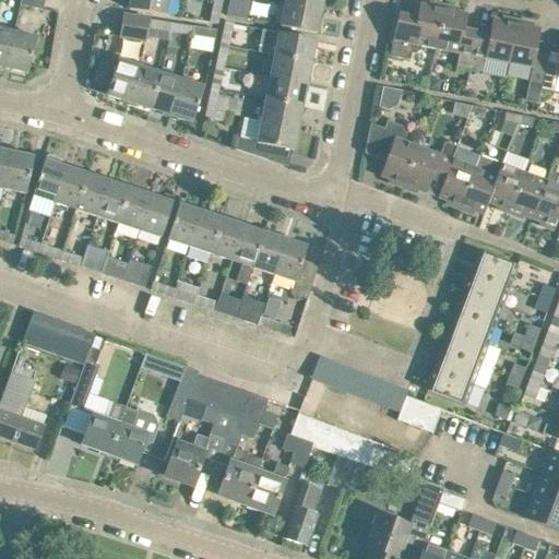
[(42,11),(44,0),(22,0),(21,6),(42,11)]
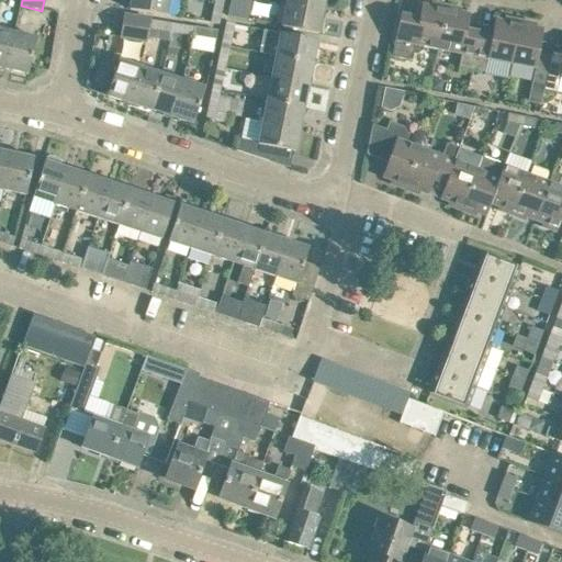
[(166,17),(168,0),(130,0),(128,10),(166,17)]
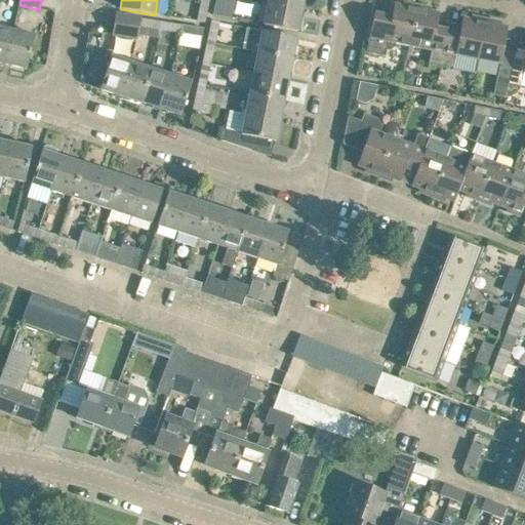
[(202,22),(207,1),(200,0),(199,0),(195,21),(202,22)]
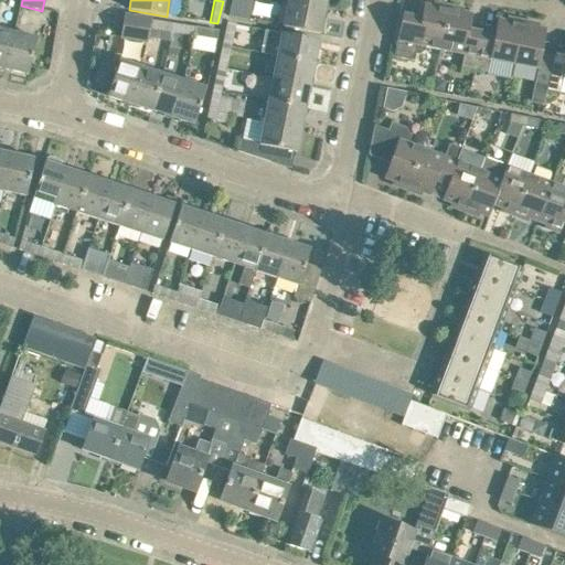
[(235,17),(238,0),(230,0),(227,16),(235,17)]
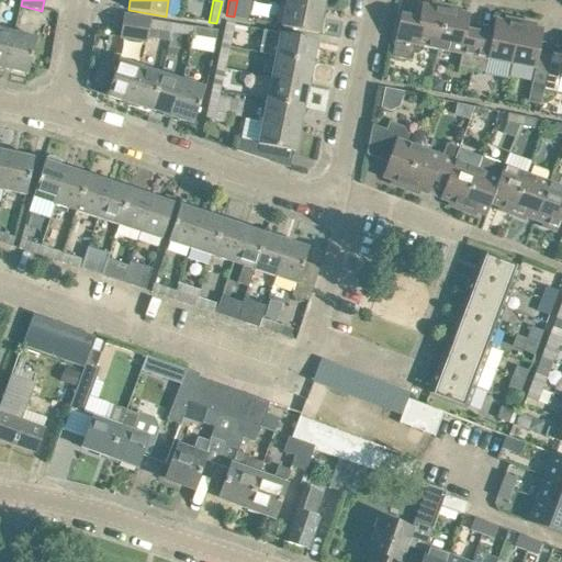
[(323,11),(324,0),(284,0),(284,3),(323,11)]
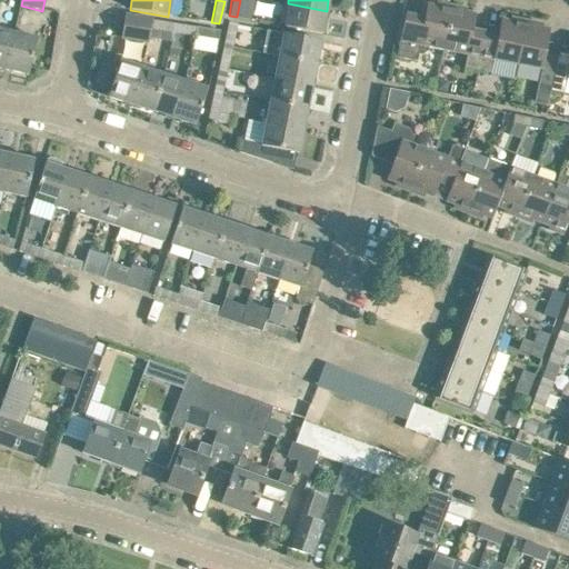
[(322,35),(327,11),(288,3),(283,27),(300,30),(322,35)]
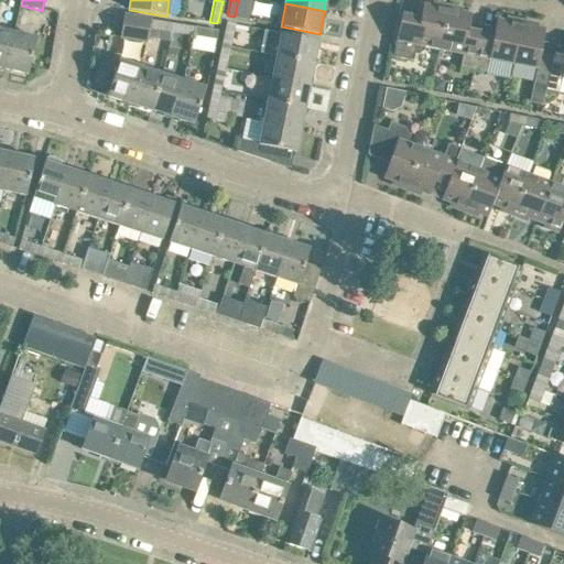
[(438,50),(446,9),(447,6),(433,3),(432,7),(423,4),(420,19),(401,14),(392,57),(412,62),(414,55),(419,55),(429,47),(438,50)]
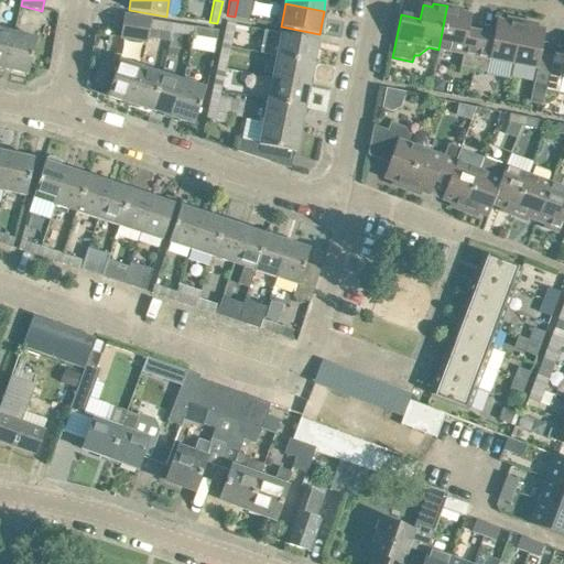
[(473,71),(480,32),(468,30),(472,14),(462,12),(463,9),(447,6),(446,9),(438,50),(463,54),(459,68),(473,71)]
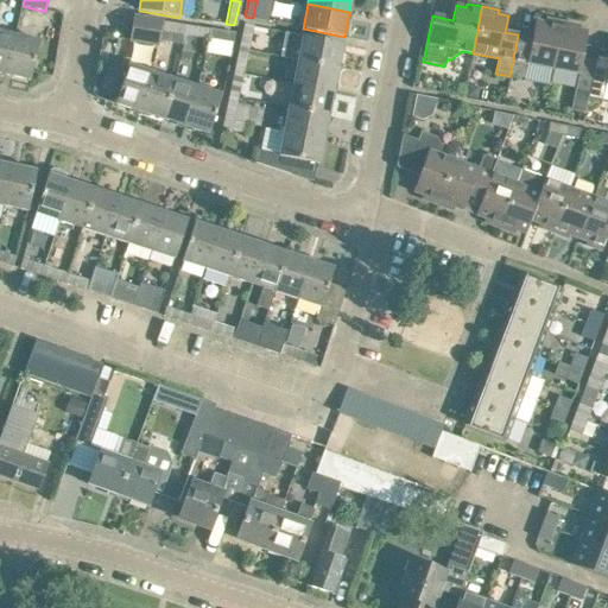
[(156,46),(159,30),(162,21),(133,18),(128,42),(156,46)]
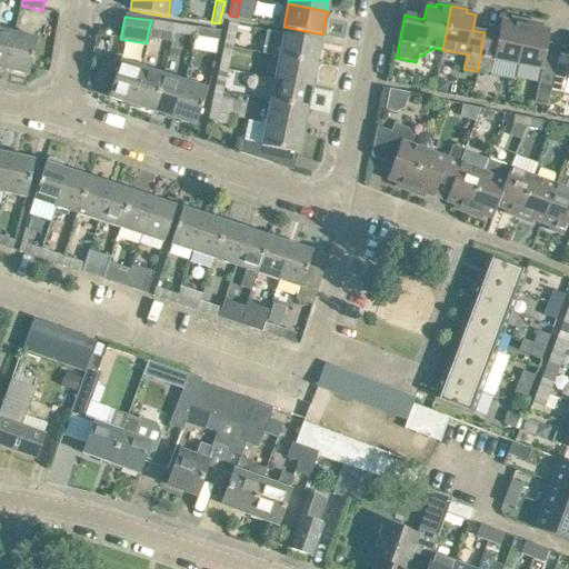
[(517,63),(525,25),(526,21),(510,18),(510,21),(500,19),(498,36),(485,32),(477,71),(489,73),(492,59),(517,63)]
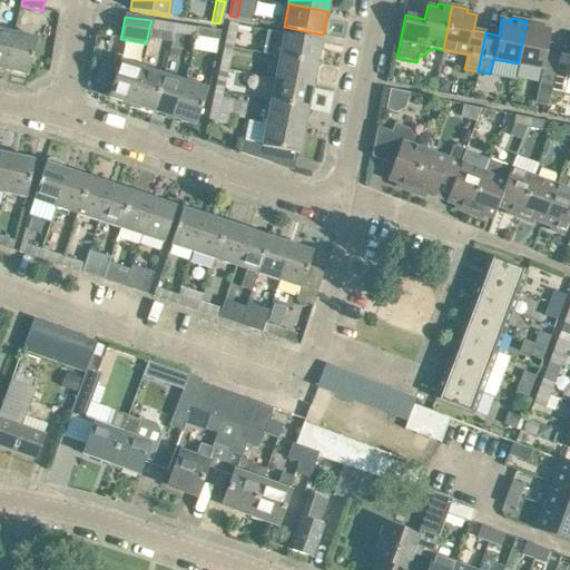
[(173,31),(174,25),(151,20),(149,28),(173,31)]
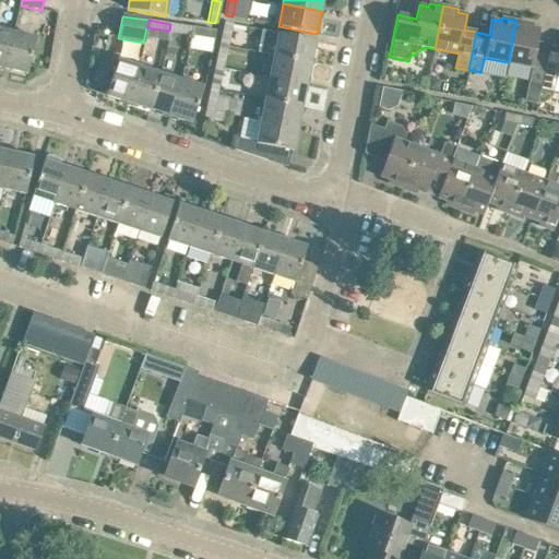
[(533,62),(539,28),(531,27),(532,24),(516,21),(515,24),(508,62),(532,68),(528,82),(542,85),(545,64),(533,62)]
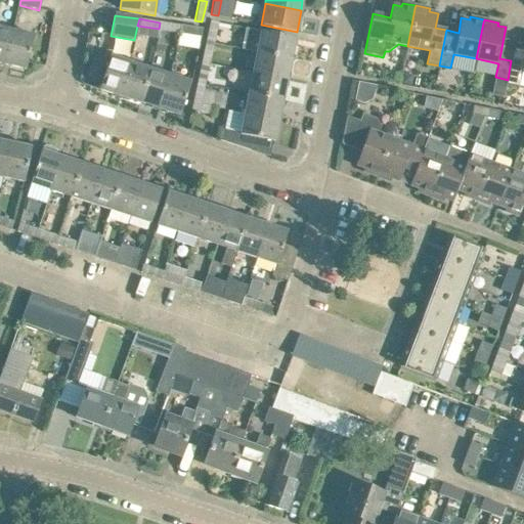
[(214,44),(218,23),(210,22),(206,42),(214,44)]
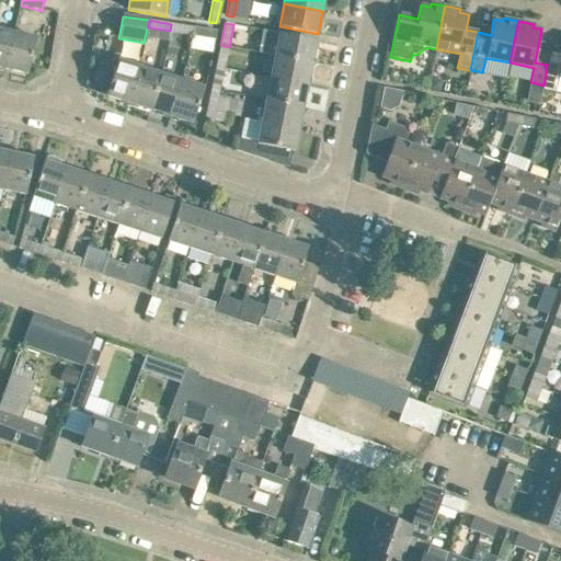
[(192,35),(193,27),(171,24),(170,31),(192,35)]
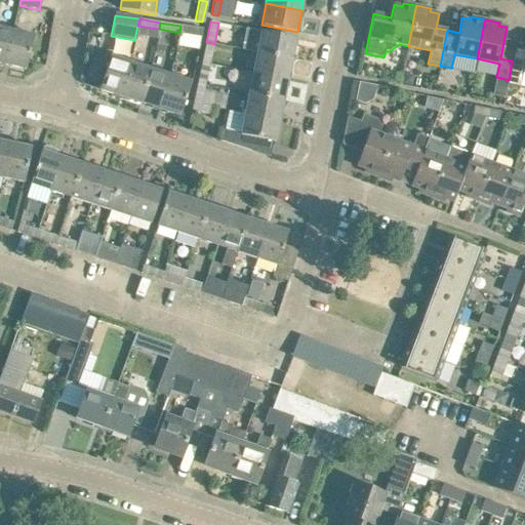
[(202,29),(180,26),(179,33),(201,36),(202,29)]
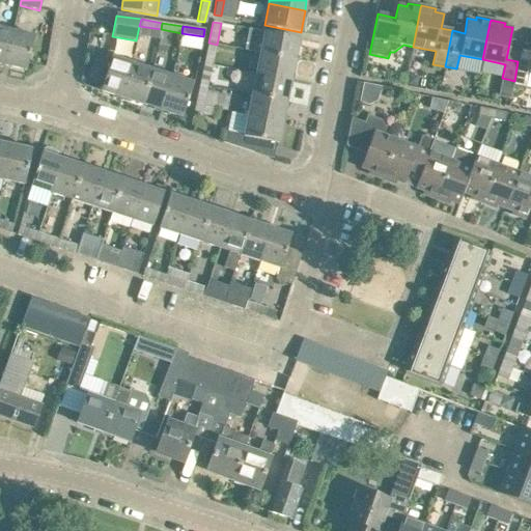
[(0,64),(2,65),(11,30),(0,27),(0,64)]
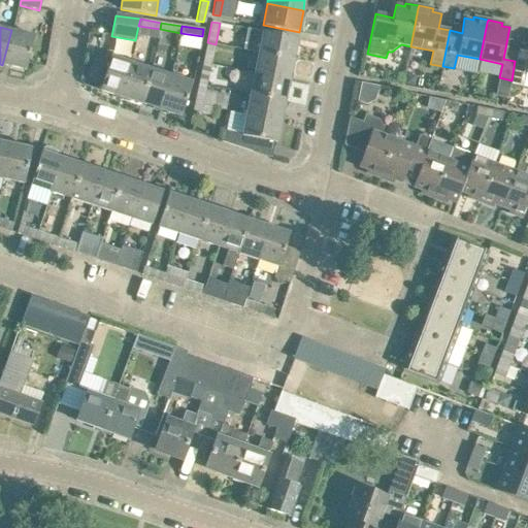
[(26,70),(34,36),(11,30),(2,65),(26,70)]
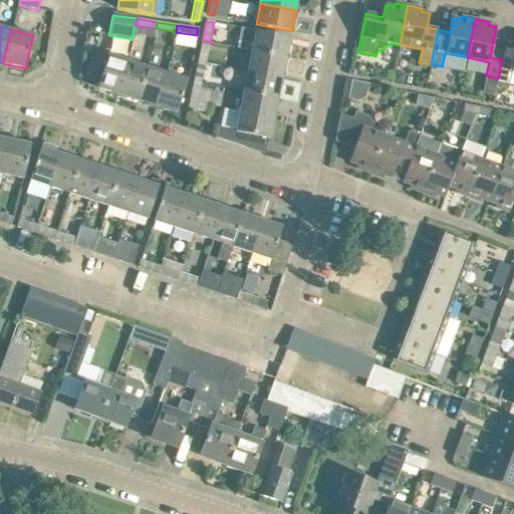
[(285,58),(289,37),(256,30),(252,51),(285,58)]
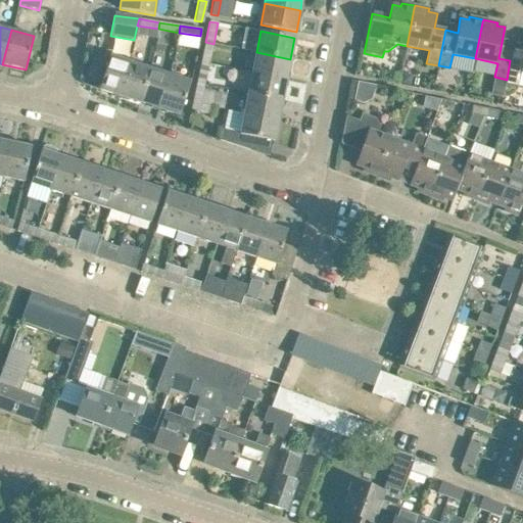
[(208,64),(214,44),(205,42),(201,62),(208,64)]
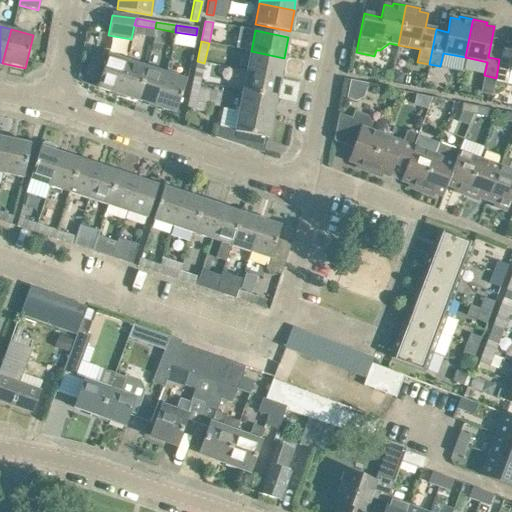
[(280,78),(284,58),(251,51),(247,71),(280,78)]
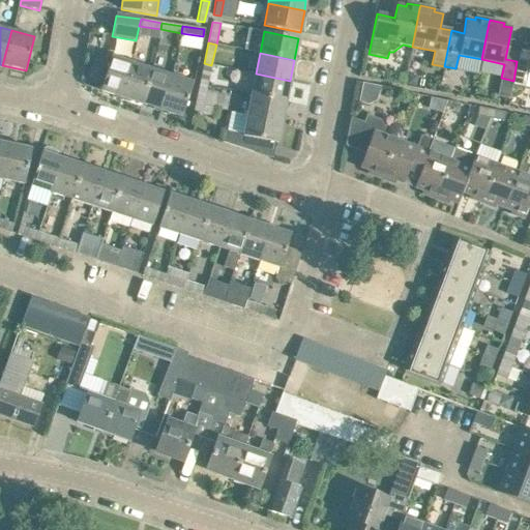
[(529,74),(529,56),(519,54),(517,61),(513,81),(512,84),(525,86),(527,74),(529,74)]
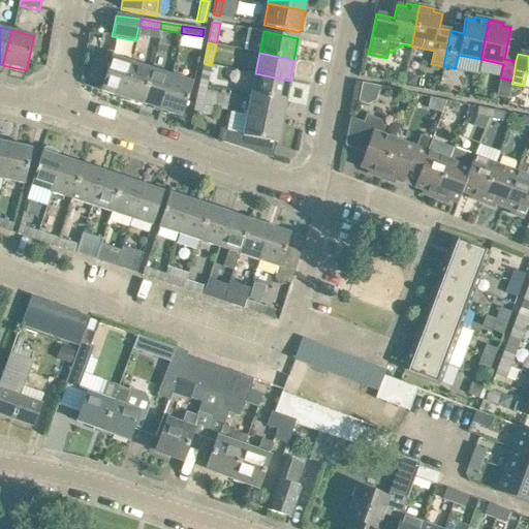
[(119,97),(130,63),(111,57),(100,91),(119,97)]
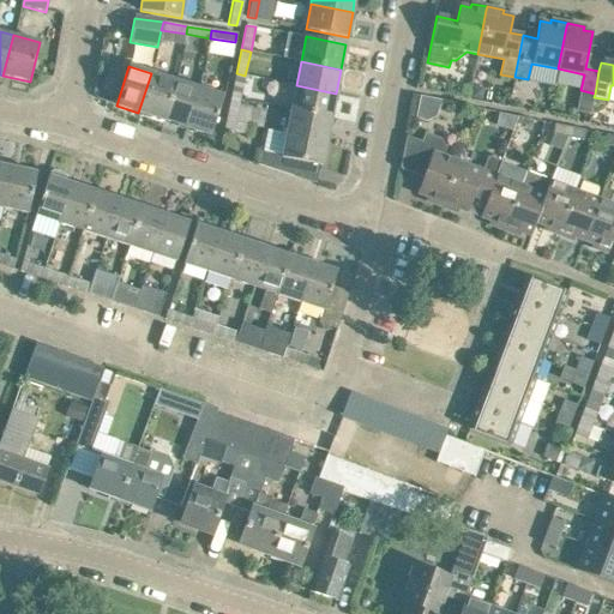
[(161,120),(174,80),(151,73),(138,113),(161,120)]
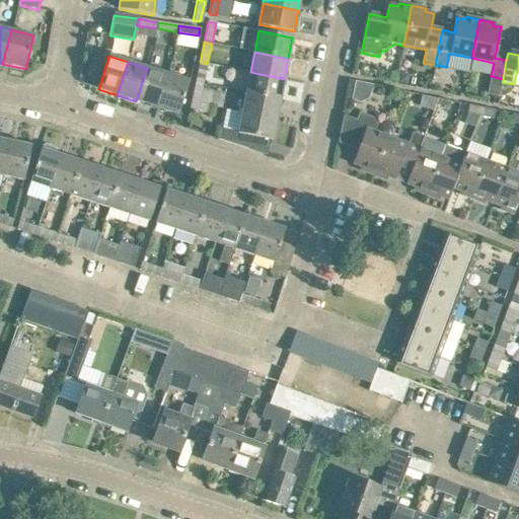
[(203,84),(207,64),(200,62),(195,82),(203,84)]
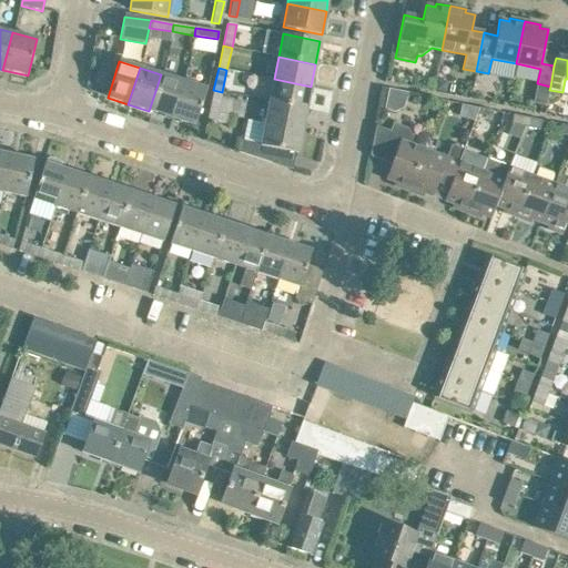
[(100,70),(94,85),(109,90),(114,74),(100,70)]
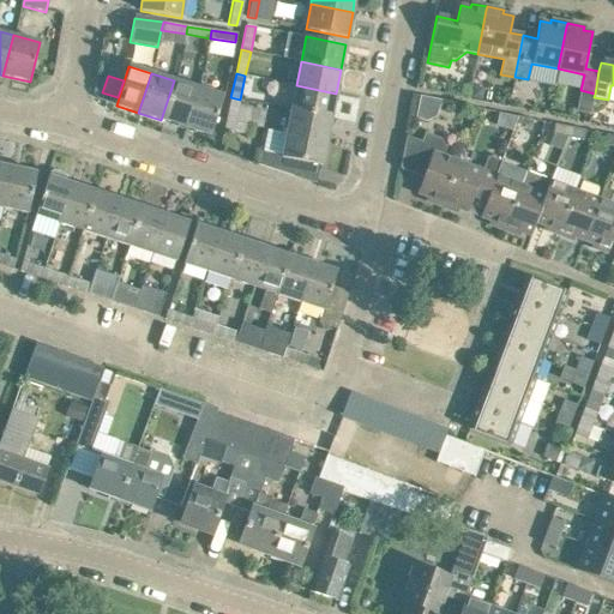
[(187,127),(199,89),(174,80),(161,120),(187,127)]
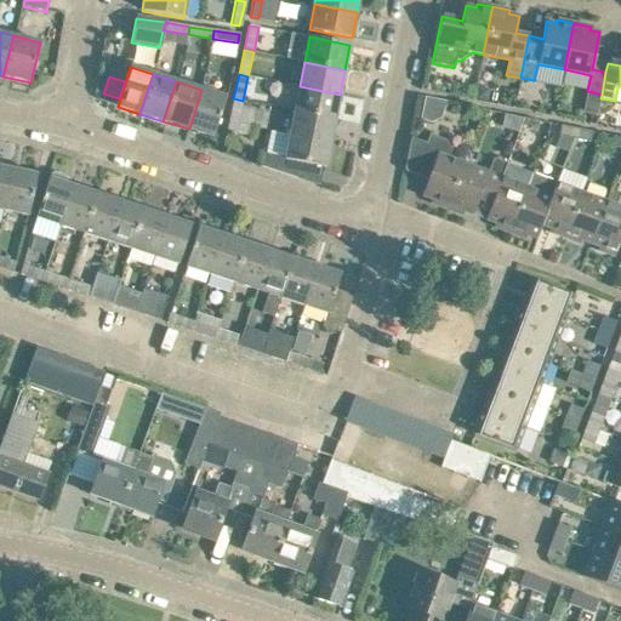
[(335,119),(340,95),(300,86),(295,110),(335,119)]
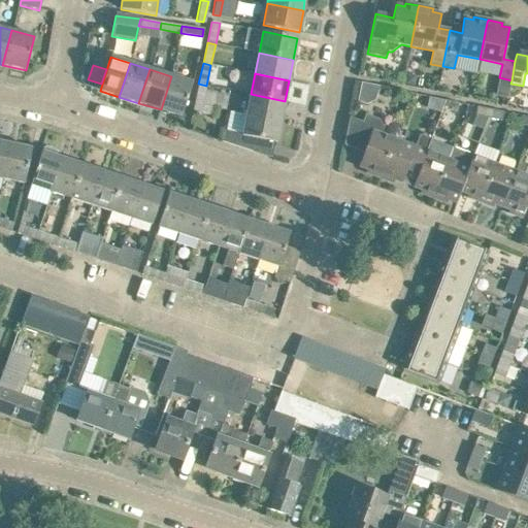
[(405,73),(403,85),(414,87),(416,75),(405,73)]
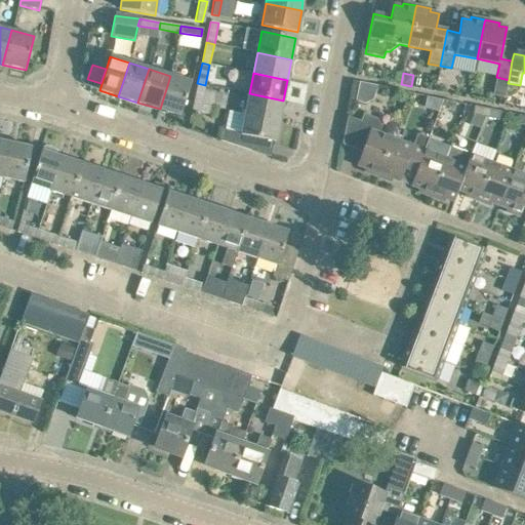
[(180,116),(191,82),(170,76),(160,109),(180,116)]
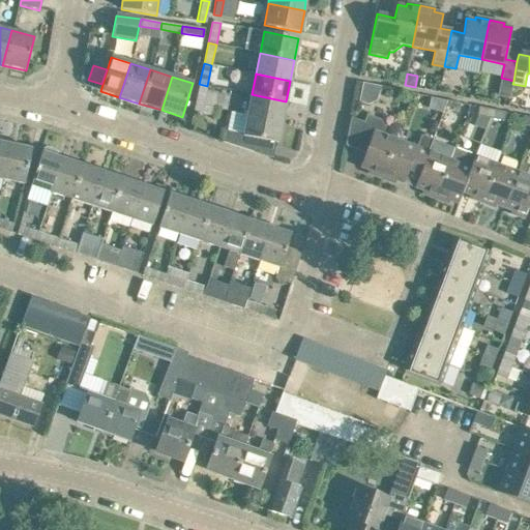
[(203,105),(207,86),(199,84),(196,102),(203,105)]
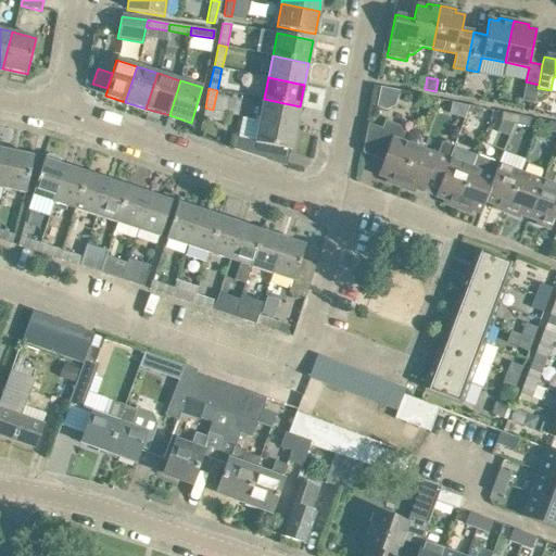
[(295,128),(300,106),(264,99),(260,121),(295,128)]
